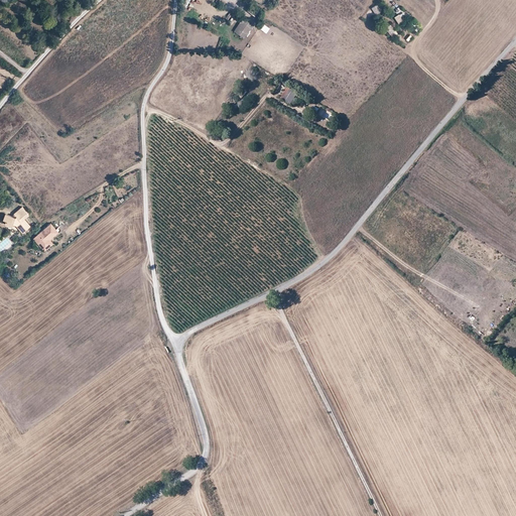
[(371,7),(375,13),(380,10),(377,3),(371,7)]
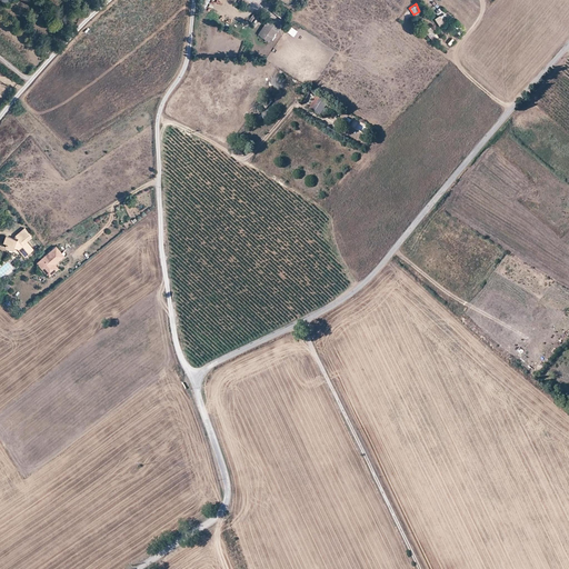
[(449,19),(445,12),(435,18),(439,26),(449,19)]
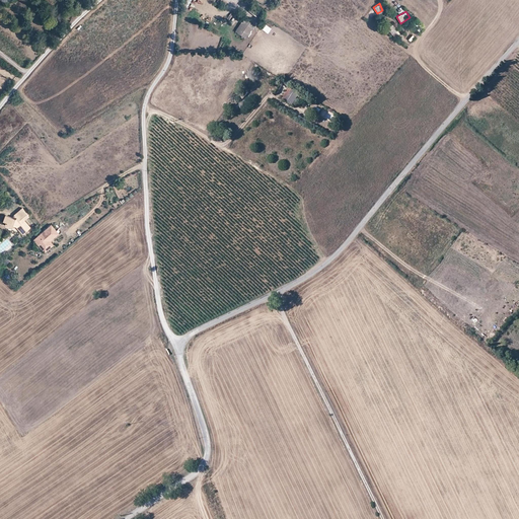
[(235,31),(244,39),(253,25),(244,19),(235,31)]
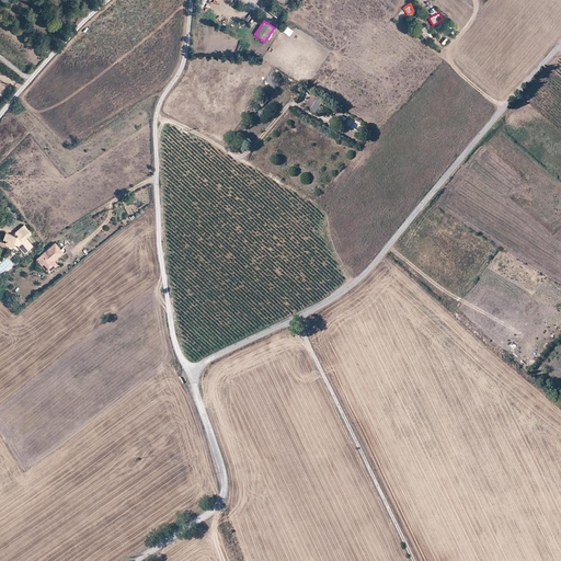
[(286,24),(282,30),(289,35),(294,29),(286,24)]
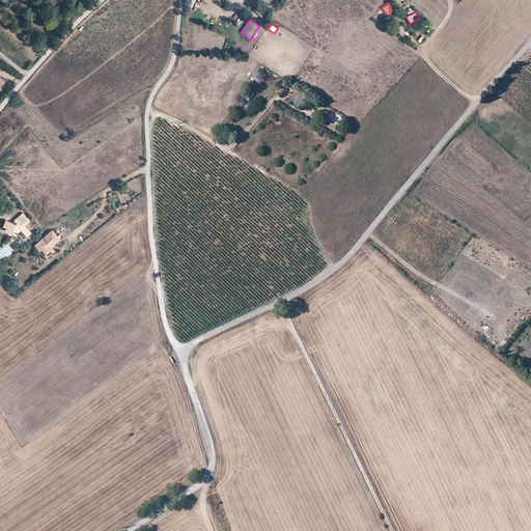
[(401,24),(396,28),(401,34),(407,30),(401,24)]
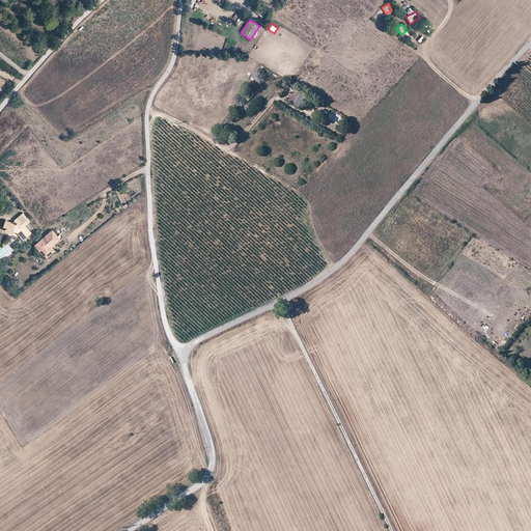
[(306,96),(296,90),(289,101),(300,107),(306,96)]
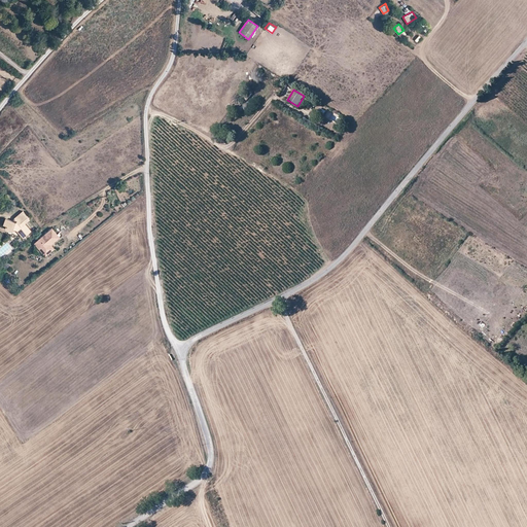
[(249,107),(256,99),(253,96),(246,104),(249,107)]
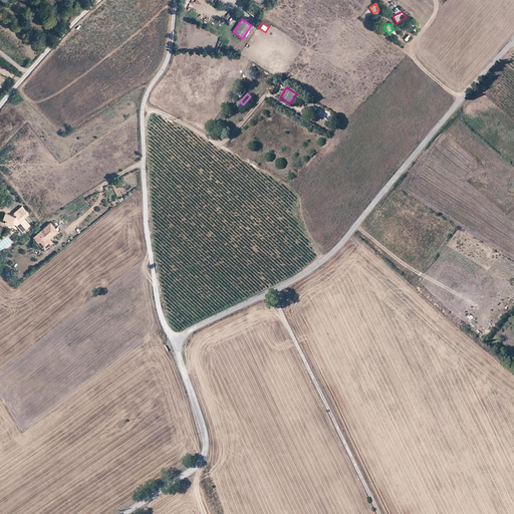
[(14,211),(15,214),(19,218),(22,215),(23,216),(28,212),(21,205),(14,211)]
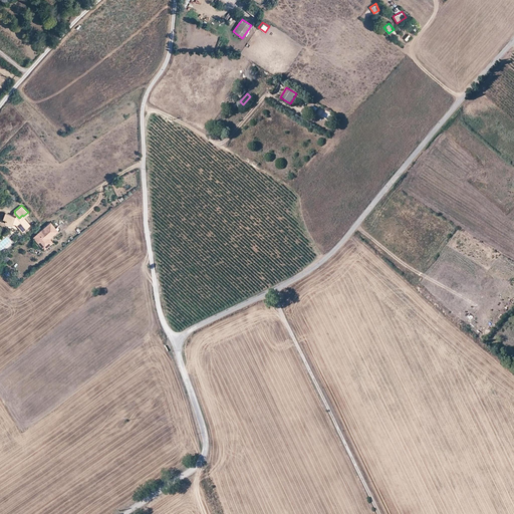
[(22,230),(30,224),(23,216),(22,215),(19,218),(15,214),(14,215),(5,212),(3,218),(5,219),(4,222),(10,224),(11,221),(14,222),(22,230)]
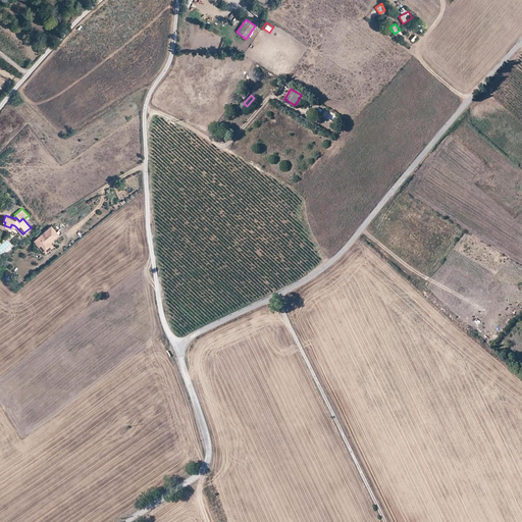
[(51,242),(58,235),(51,226),(35,241),(45,253),(54,246),(51,242)]
